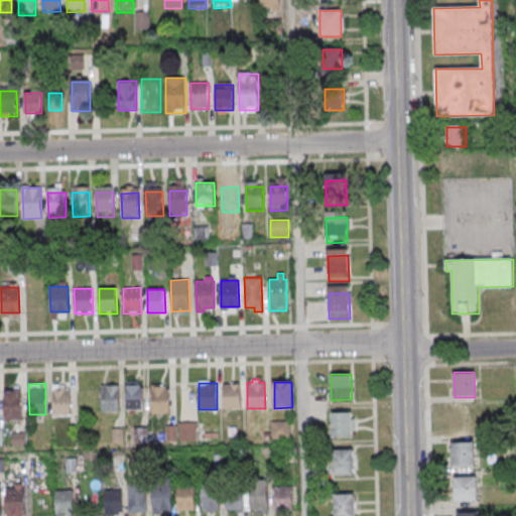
[(223,383),(241,383),(241,408),(223,408),(223,383)]
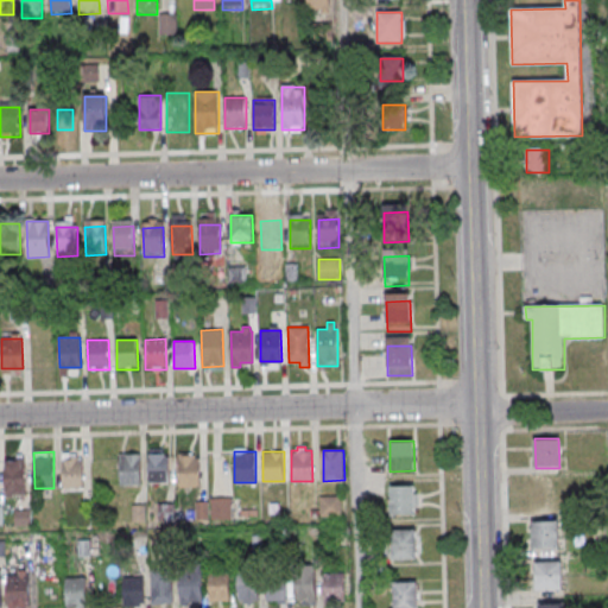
[(149,453),(170,453),(170,482),(149,482),(149,453)]
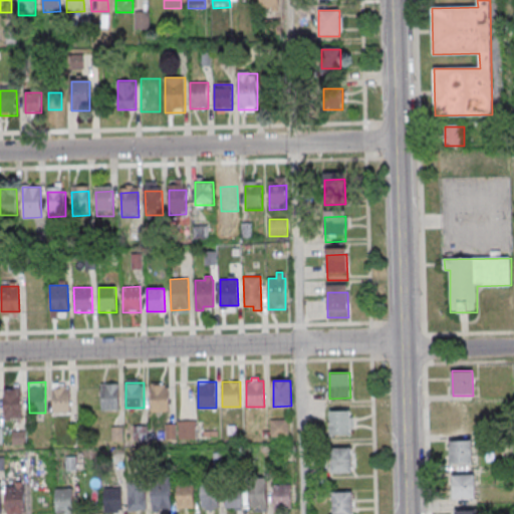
[(100,383),(118,383),(118,409),(101,410),(100,383)]
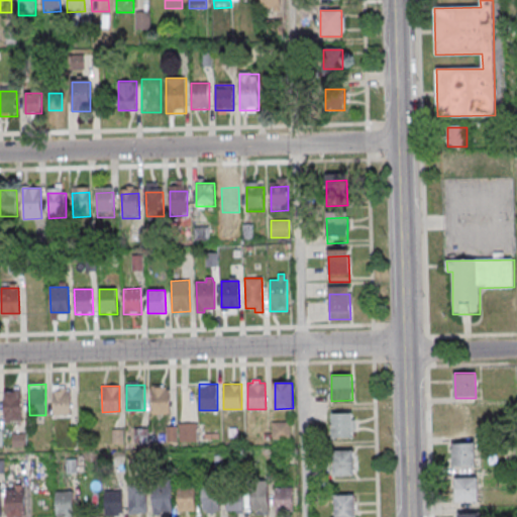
[(150,388),(169,388),(170,414),(151,414),(150,388)]
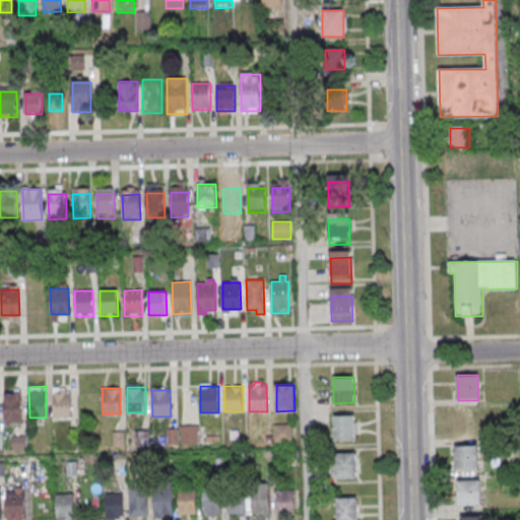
[(53,391),(71,391),(71,417),(53,417),(53,391)]
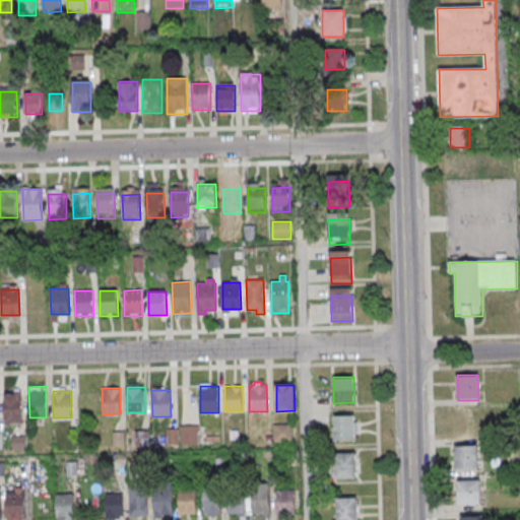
[(22,393),(4,393),(4,425),(22,425),(22,393)]
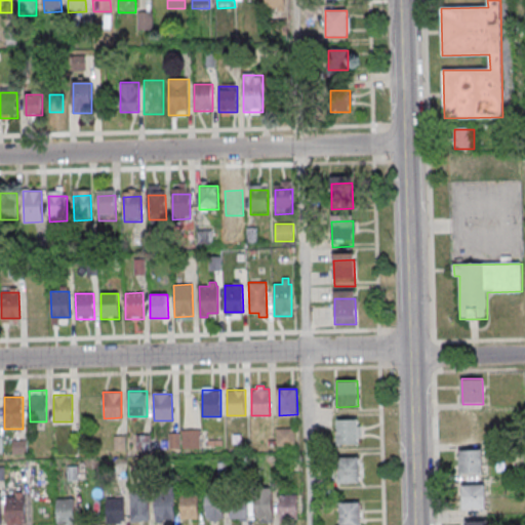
[(459,416),(459,440),(483,440),(483,416),(459,416)]
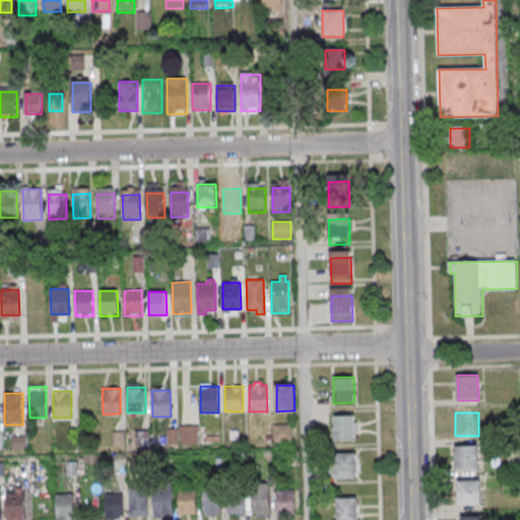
[(334,415),(354,415),(355,441),(334,442),(334,415)]
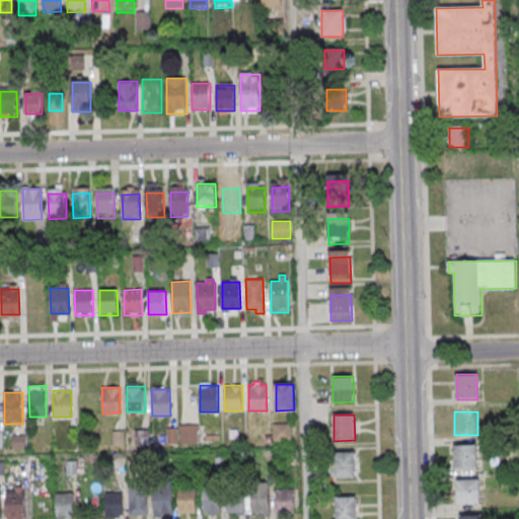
[(274,441),(291,441),(291,424),(274,424),(274,441)]
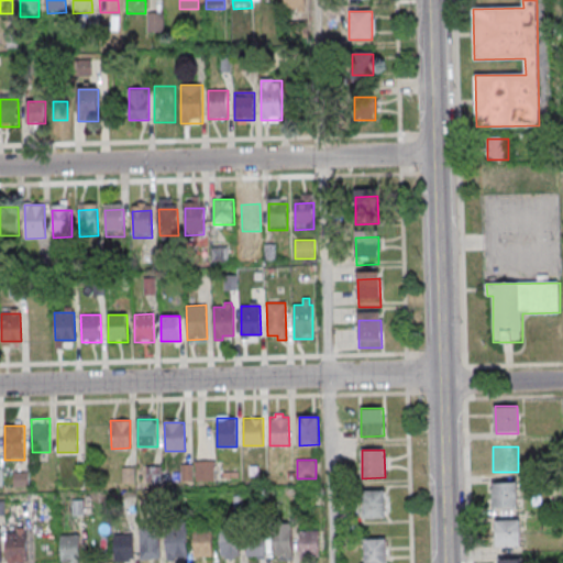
[(195,481),(214,481),(214,461),(195,461),(195,481)]
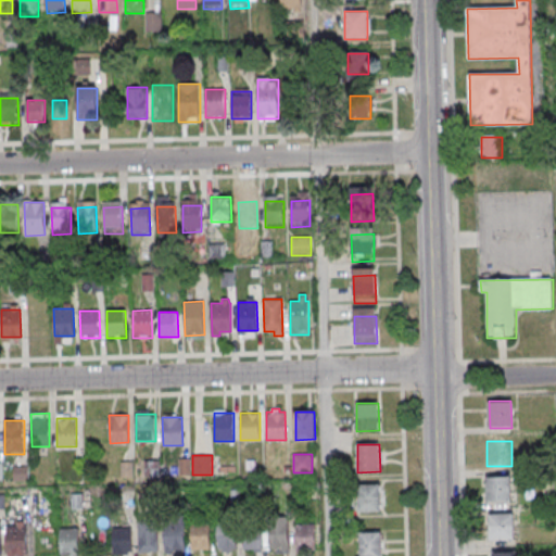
[(488,476),(509,476),(510,503),(488,504),(488,476)]
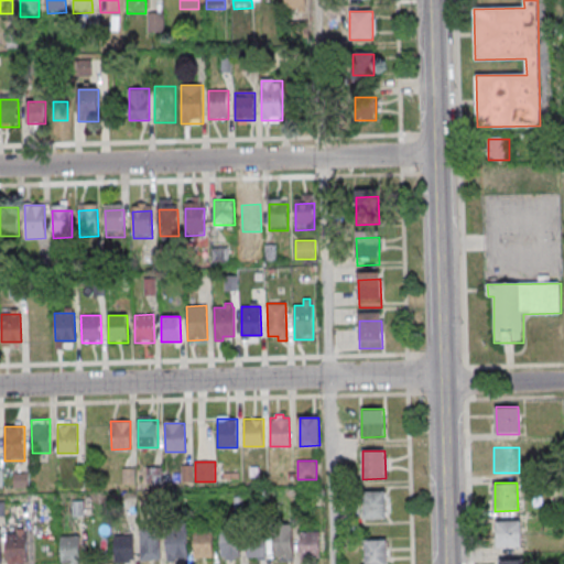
[(364,492),(386,491),(387,520),(364,520),(364,492)]
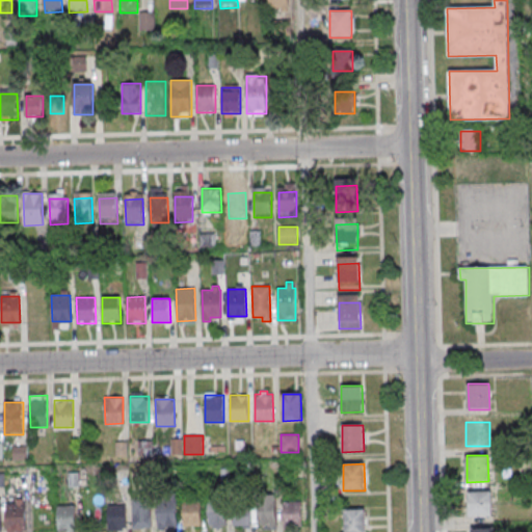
[(35,488),(35,475),(22,475),(22,488),(35,488)]
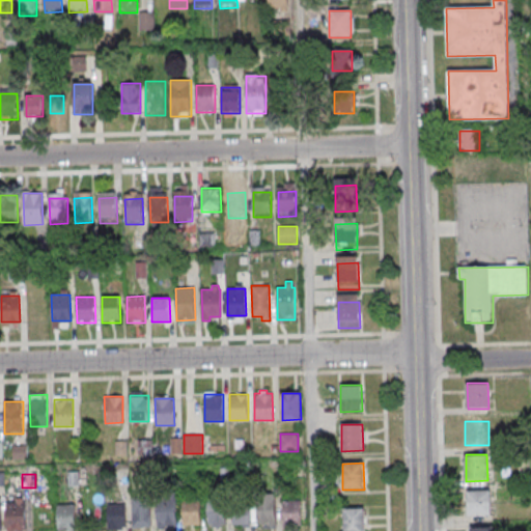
[(469,490),(490,490),(491,515),(470,515),(469,490)]
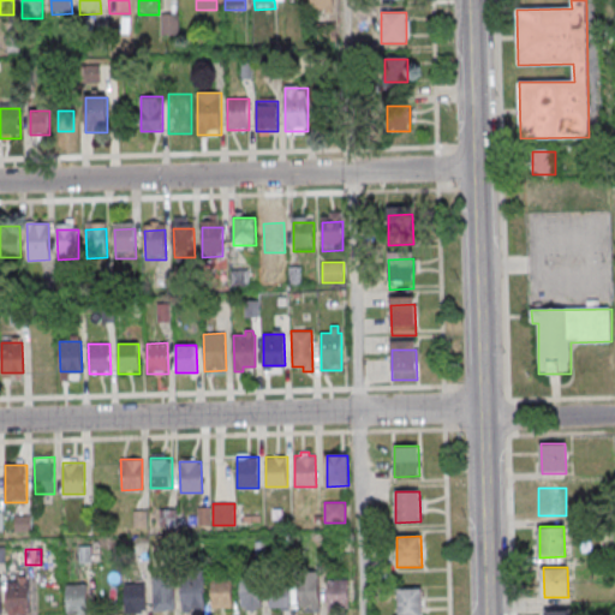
[(203,574),(204,608),(183,608),(183,575),(203,574)]
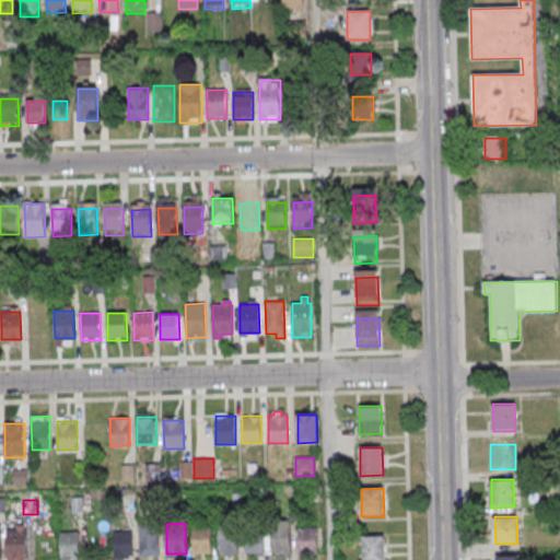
[(210,523),(211,552),(191,553),(191,523),(210,523)]
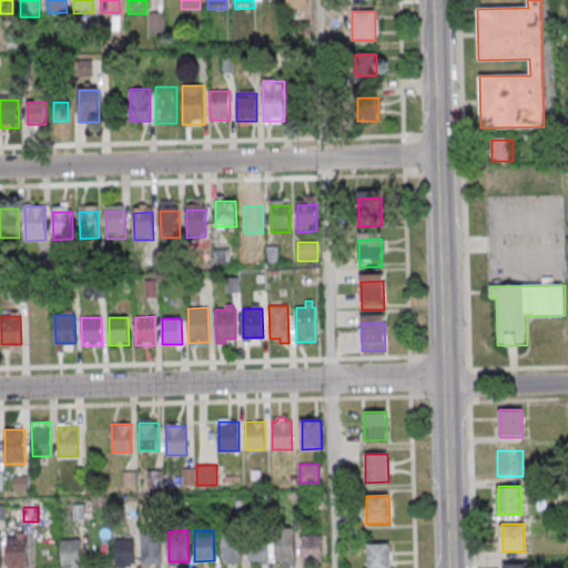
[(161,531),(161,563),(142,563),(141,533),(161,531)]
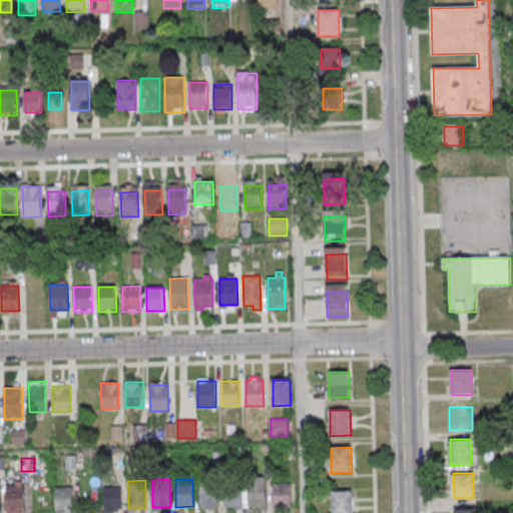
[(266,480),(248,480),(248,507),(266,507),(266,480)]
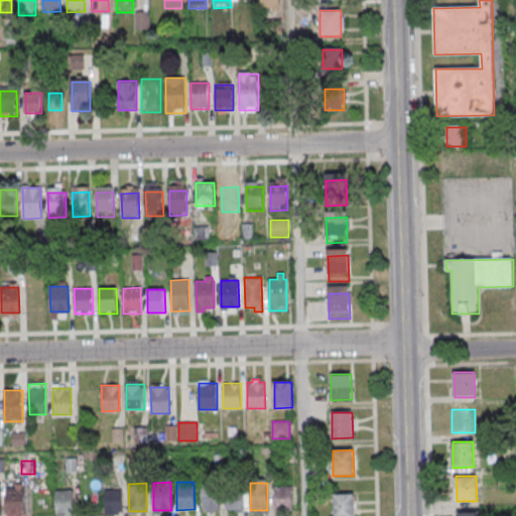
[(219,485),(201,485),(201,511),(219,511),(219,485)]
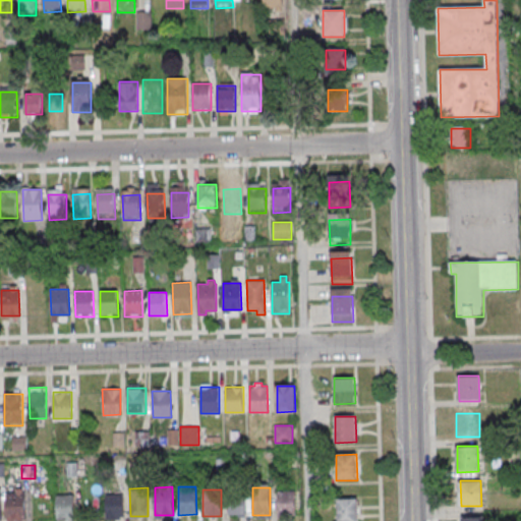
[(295,491),(278,490),(277,517),(295,517),(295,491)]
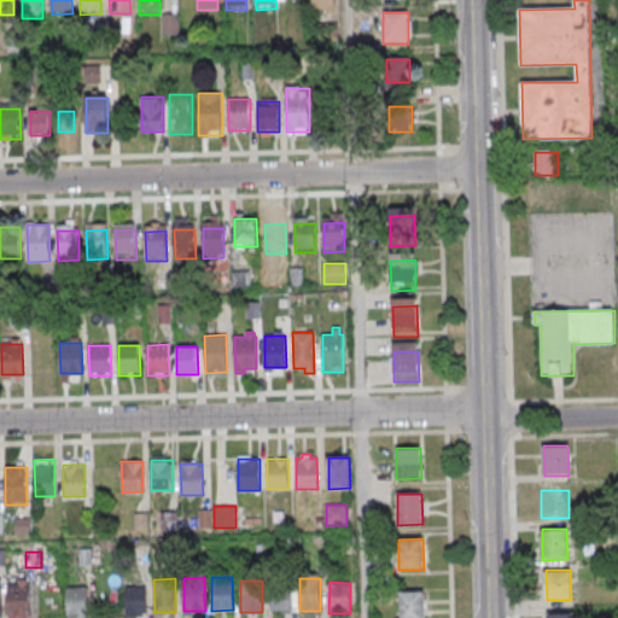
[(29,584),(29,617),(9,617),(7,584),(29,584)]
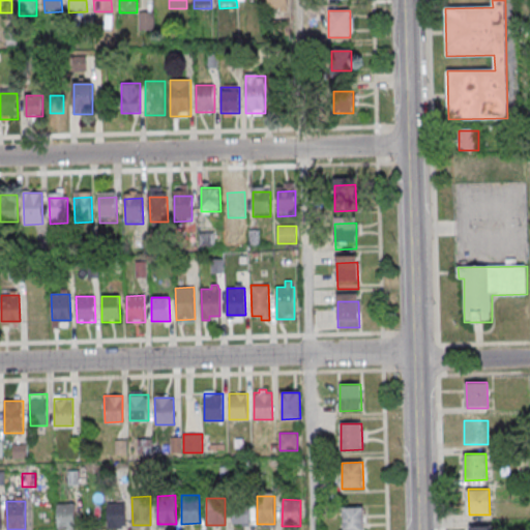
[(76,502),(76,529),(57,529),(57,502),(76,502)]
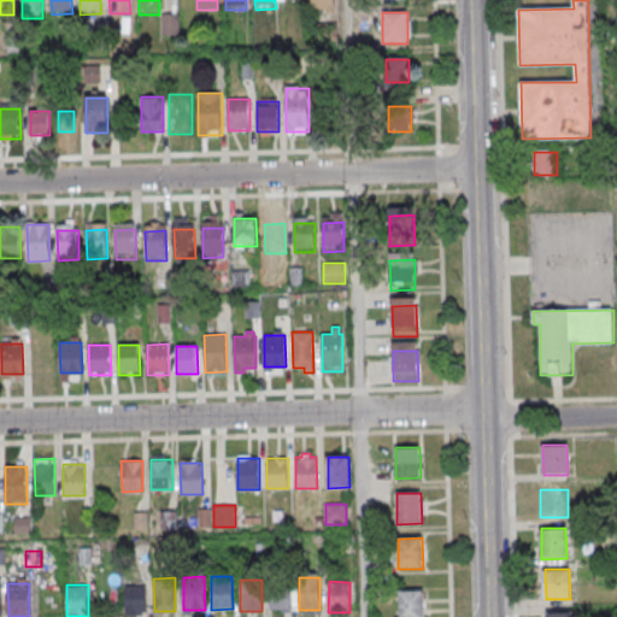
[(124,586),(124,615),(146,615),(146,586),(124,586)]
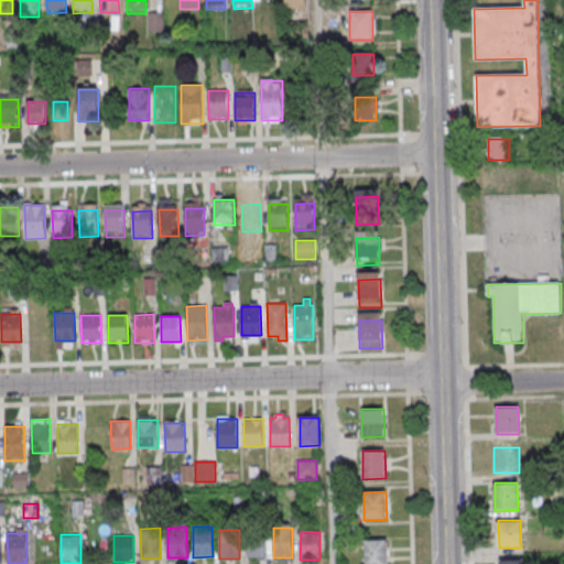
[(364,563),(364,540),(387,539),(387,563),(364,563)]
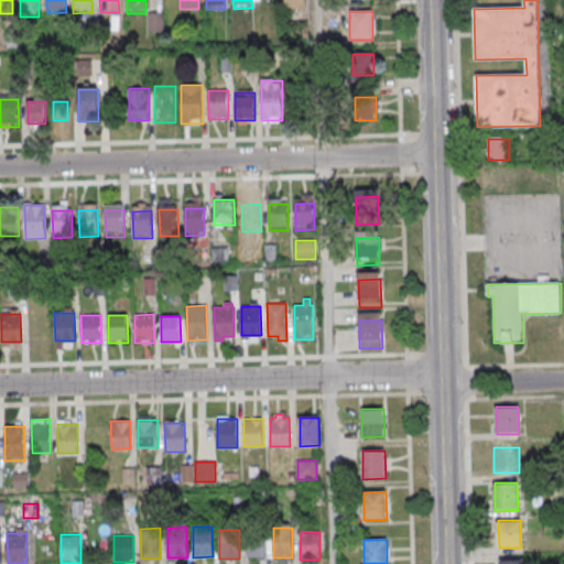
[(267,540),(247,540),(247,559),(267,559),(267,540)]
